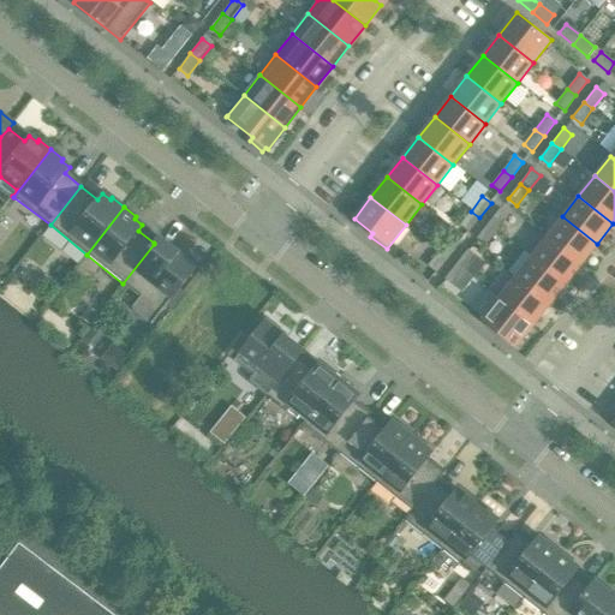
[(496,231),(508,216),(499,209),(488,225),(496,231)]
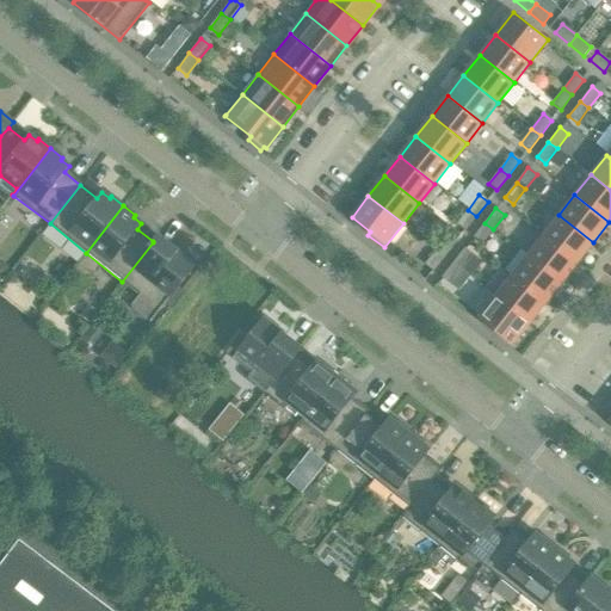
[(464,230),(476,216),(468,210),(456,224),(464,230)]
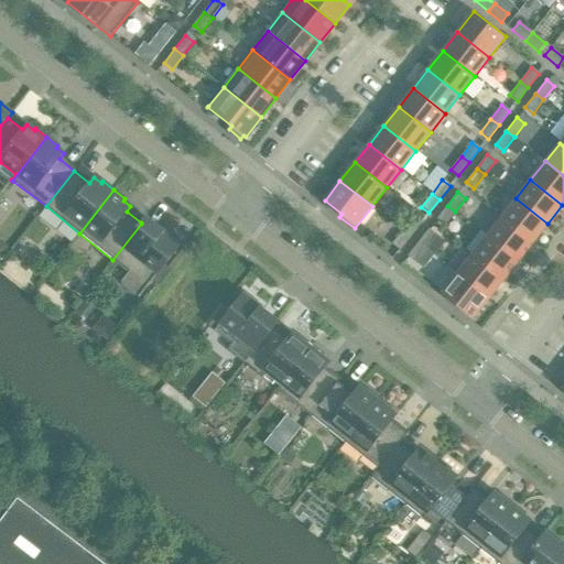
[(548,224),(516,198),(500,217),(532,242),(548,224)]
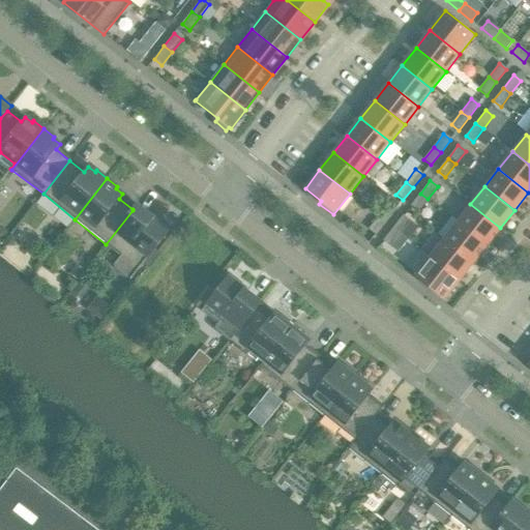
[(417,212),(428,199),(420,194),(410,206),(417,212)]
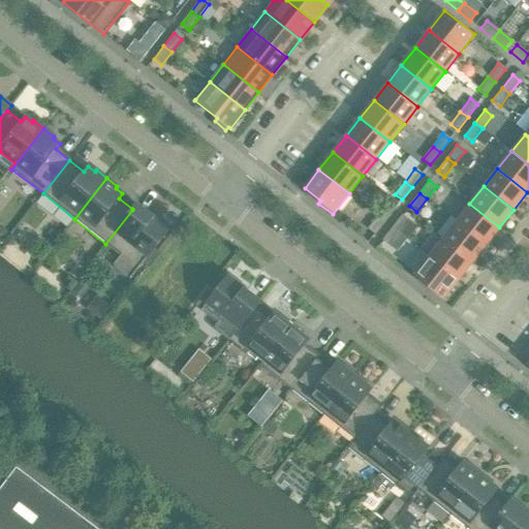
[(385,221),(396,209),(387,203),(378,216),(385,221)]
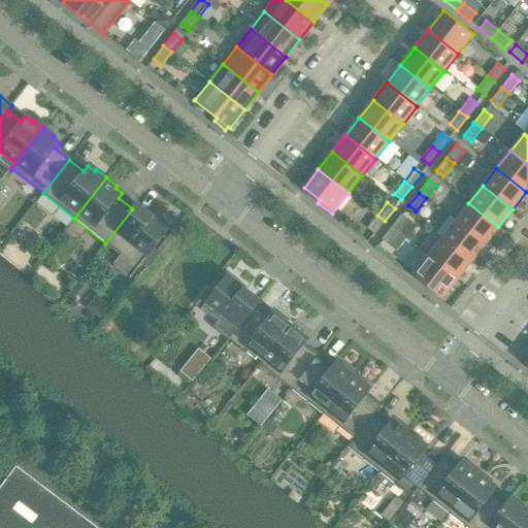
[(153,249),(170,227),(159,219),(158,221),(135,203),(132,208),(132,209),(105,243),(120,255),(112,264),(129,277),(130,278),(143,261),(149,265),(158,253),(153,249)]
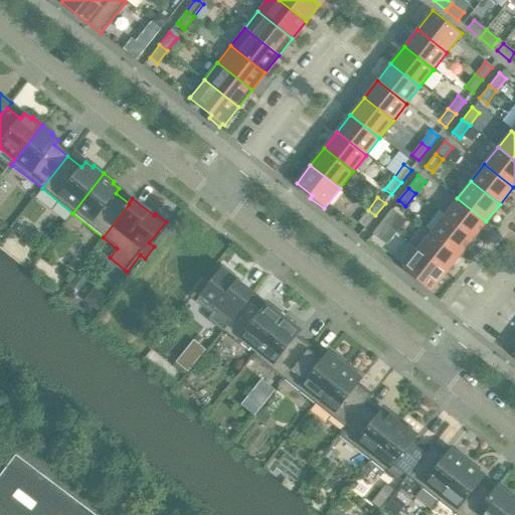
[(486,221),(457,198),(444,215),(473,238),(486,221)]
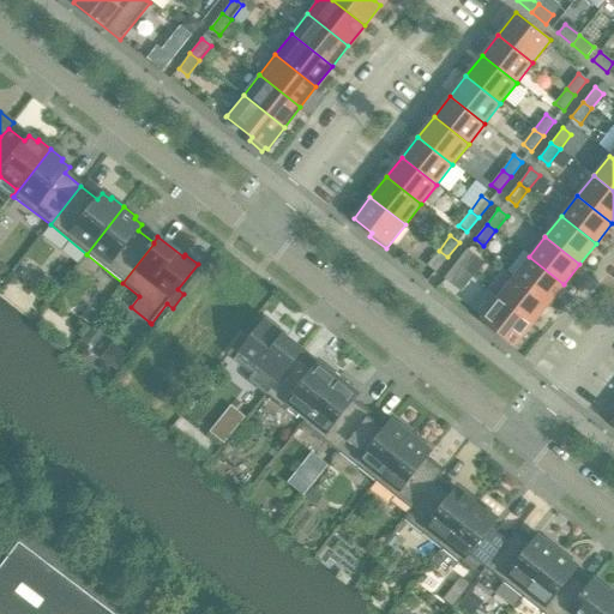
[(464,271),(476,256),(467,250),(456,264),(464,271)]
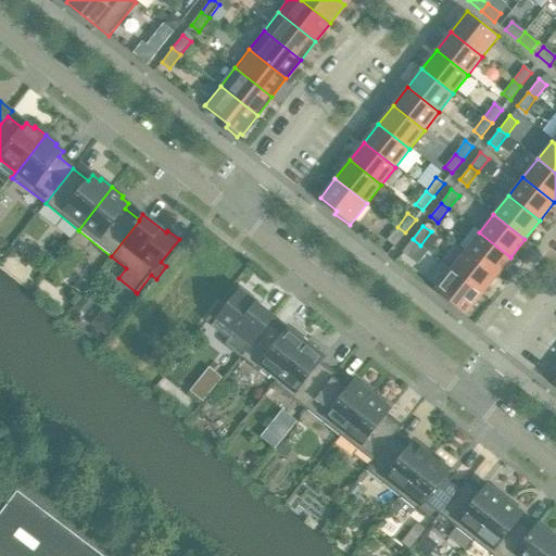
[(394,247),(405,234),(405,232),(397,227),(387,240),(394,247)]
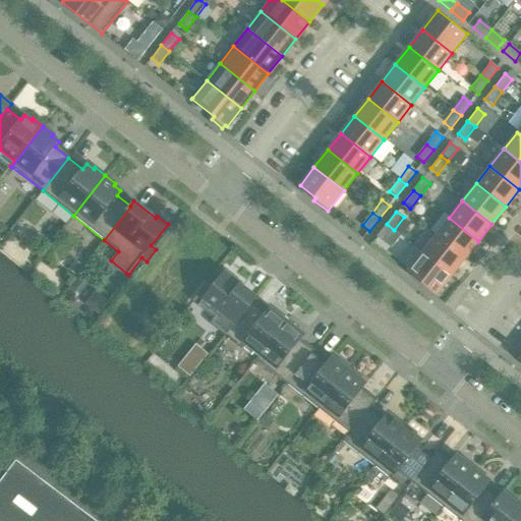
[(478,241),(449,218),(436,234),(466,257),(478,241)]
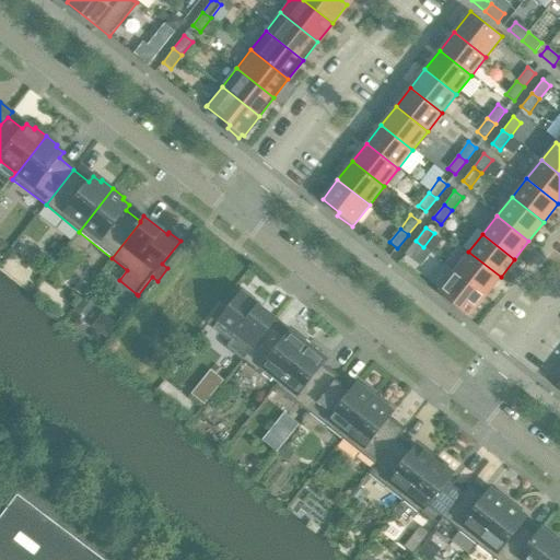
[(412,260),(423,247),(416,241),(405,254),(412,260)]
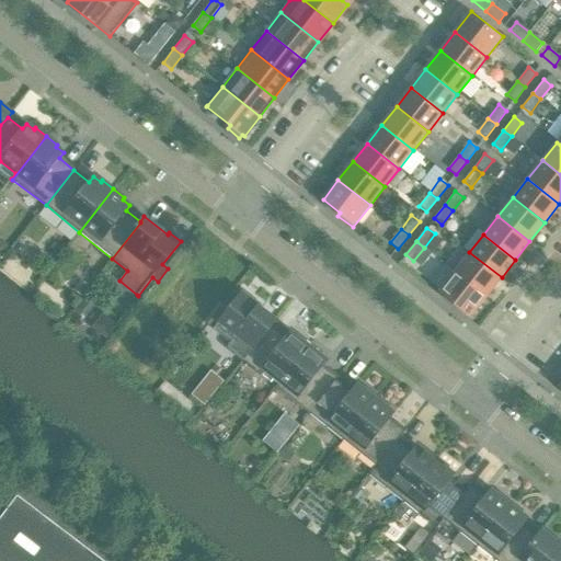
[(502,277),(469,252),(455,272),(487,297),(502,277)]
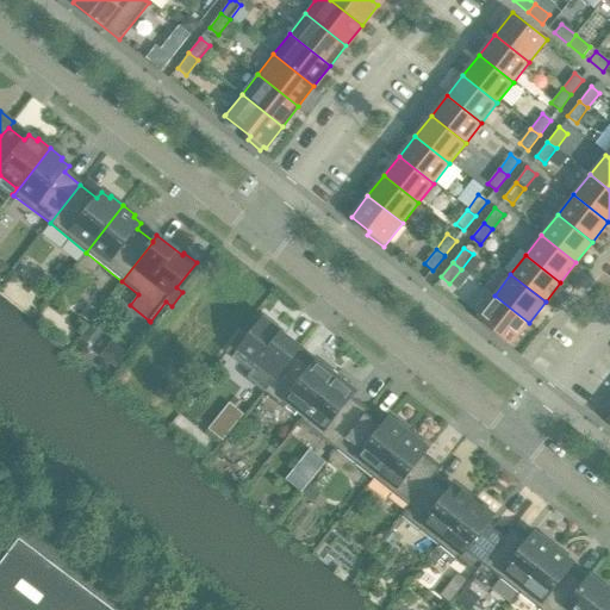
[(529,323),(495,296),(475,319),(491,332),(493,329),(512,343),(529,323)]
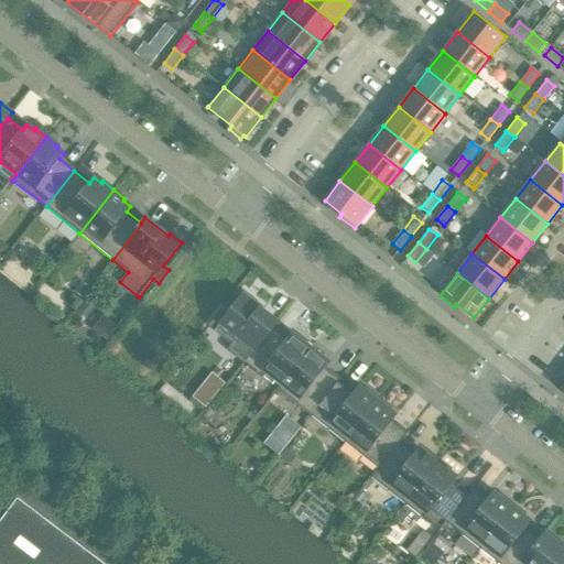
[(245,362),(272,326),(273,327),(278,322),(253,303),(256,301),(243,292),(226,315),(220,311),(210,324),(216,328),(214,331),(215,332),(215,331),(231,344),(227,349),(245,362)]
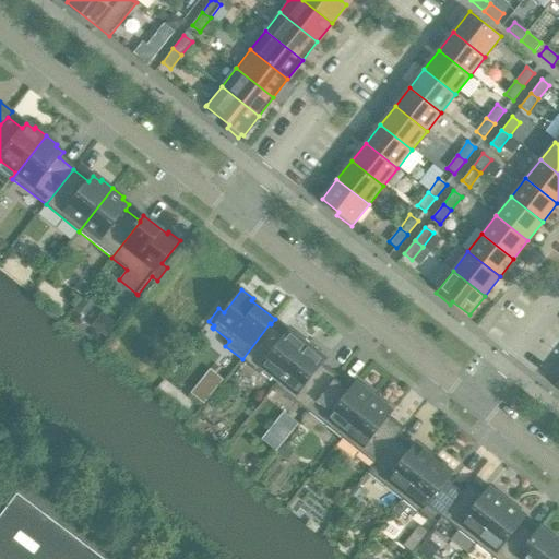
[(275,385),(309,342),(298,334),(296,336),(289,330),(285,335),(271,324),(270,323),(242,359),(259,373),(263,367),(278,379),(274,385),(275,385)]
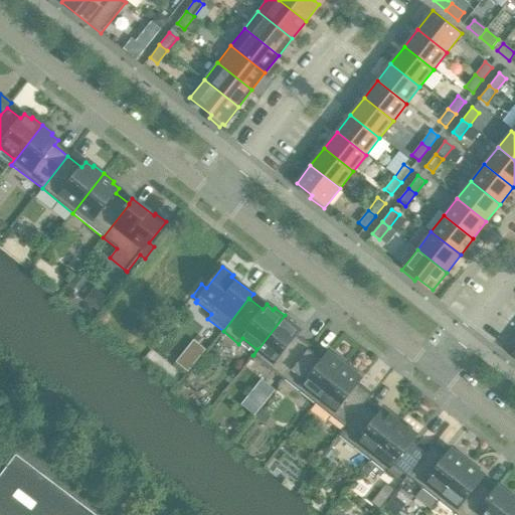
[(284,379),(310,346),(296,336),(300,331),(293,325),(295,323),(285,315),(253,355),(284,379)]
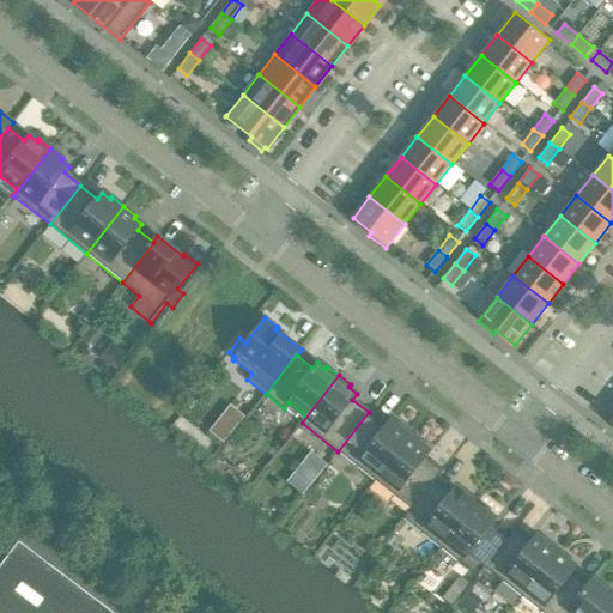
[(375,480),(412,434),(400,424),(398,426),(389,419),(386,425),(369,412),(338,451),(375,480)]
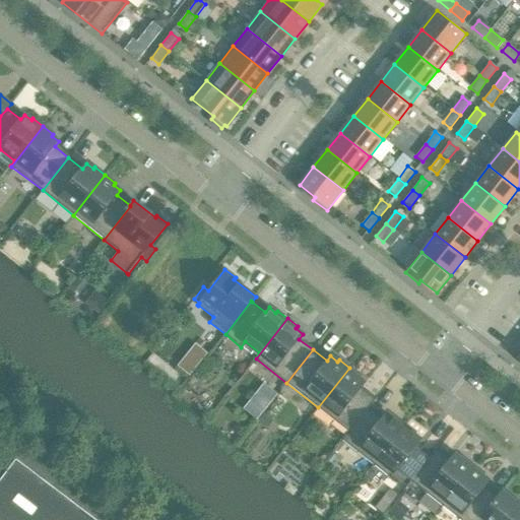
[(342,440),(375,398),(361,388),(365,383),(358,378),(360,376),(349,368),(318,407),(347,432),(341,440),(342,440)]
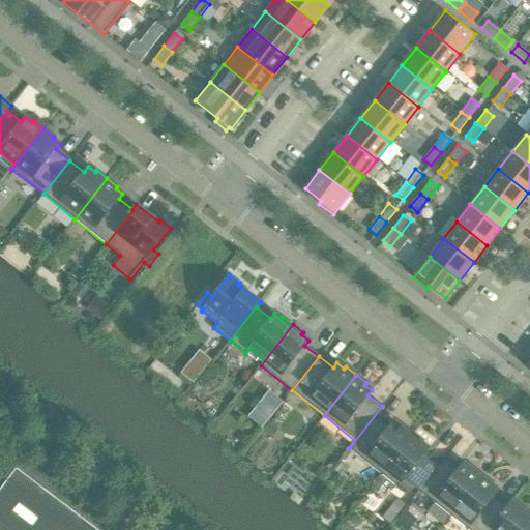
[(381,473),(412,433),(403,424),(401,427),(393,420),(389,425),(377,415),(383,407),(382,406),(349,448),(381,473)]
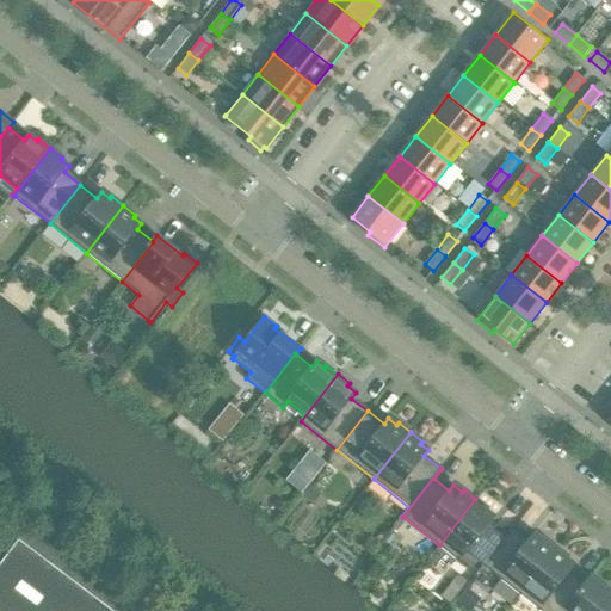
[(475,575),(513,526),(512,525),(505,535),(489,523),(494,517),(486,511),(488,507),(475,499),(439,545),(475,575)]
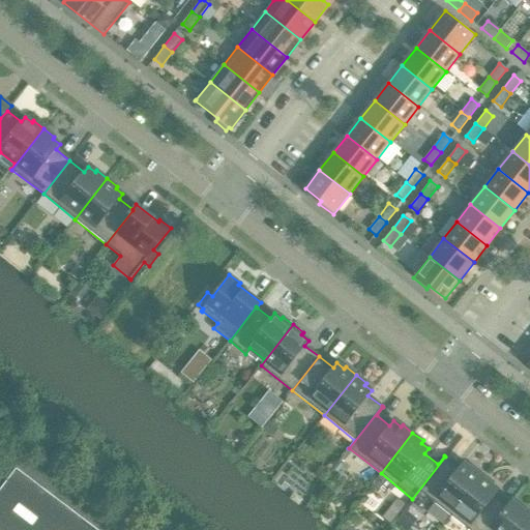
[(450,516),(482,474),(472,466),(470,468),(463,463),(459,467),(445,457),(412,499),(419,491),(450,516)]
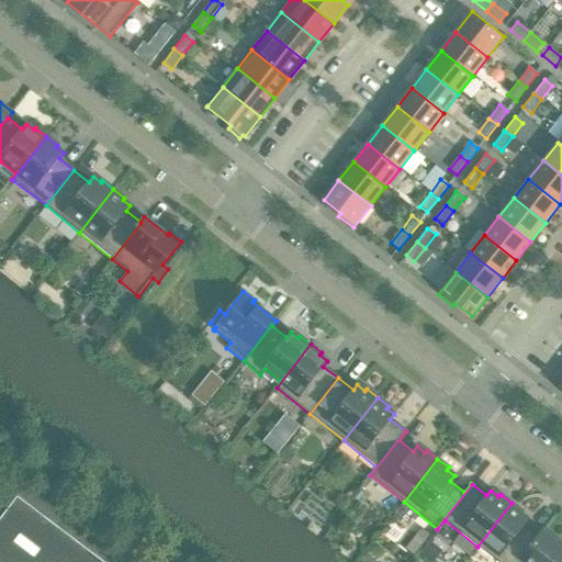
[(0,561),(103,561),(18,496),(0,518),(0,561)]
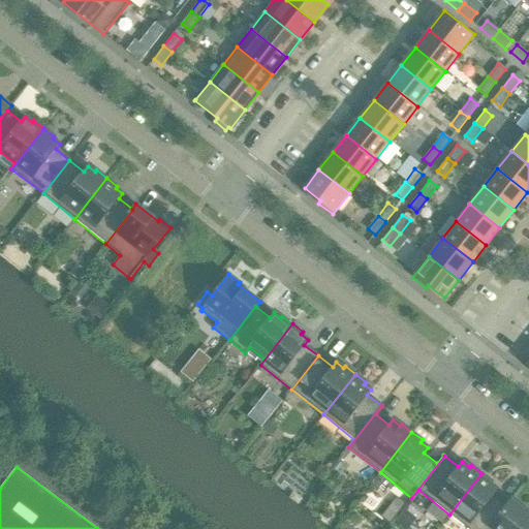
[(467,528),(488,528),(512,498),(512,497),(506,504),(493,494),(497,489),(490,484),(492,481),(481,473),(449,515),(467,528)]
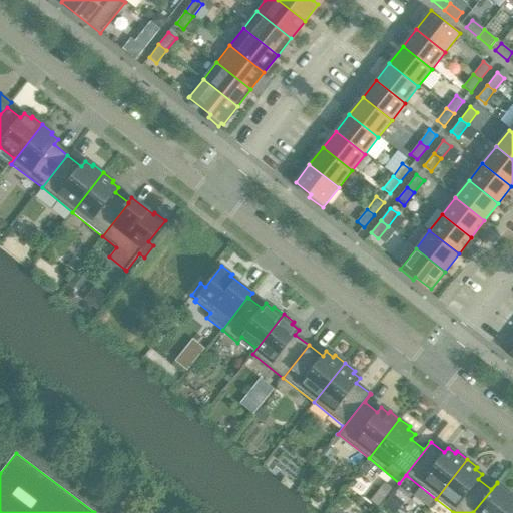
[(512,512),(512,498),(505,493),(507,491),(497,483),(473,512),(512,512)]
